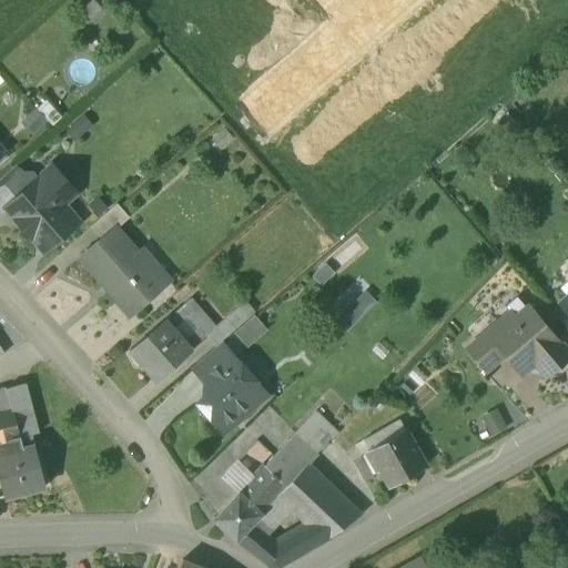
[(46,101),(21,121),(32,133),(48,120),(52,125),(60,118),(46,101)]
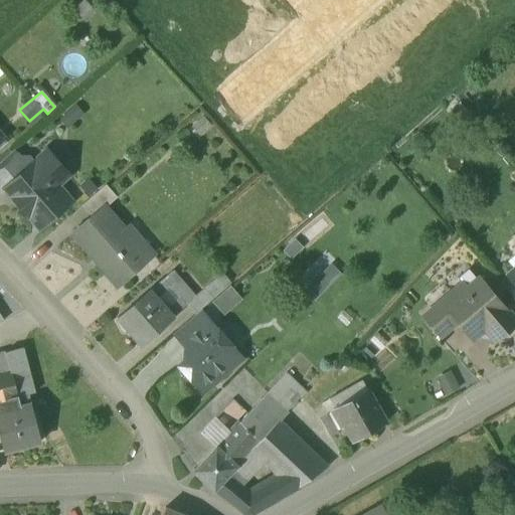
[(71,107),(57,118),(64,127),(81,114),(74,105),(71,107)]
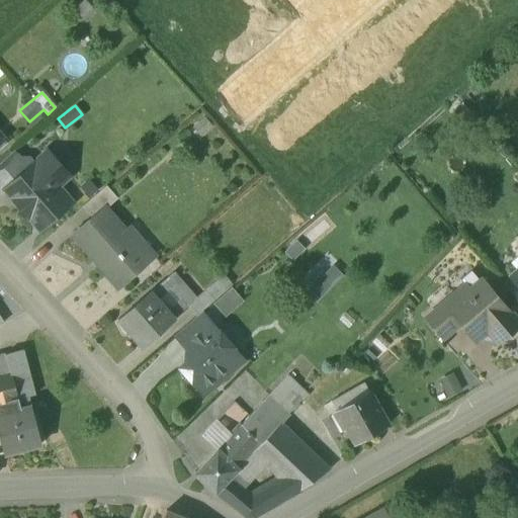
[(13,152),(0,162),(0,191),(2,194),(7,190),(6,189),(21,176),(13,168),(21,161),(13,152)]
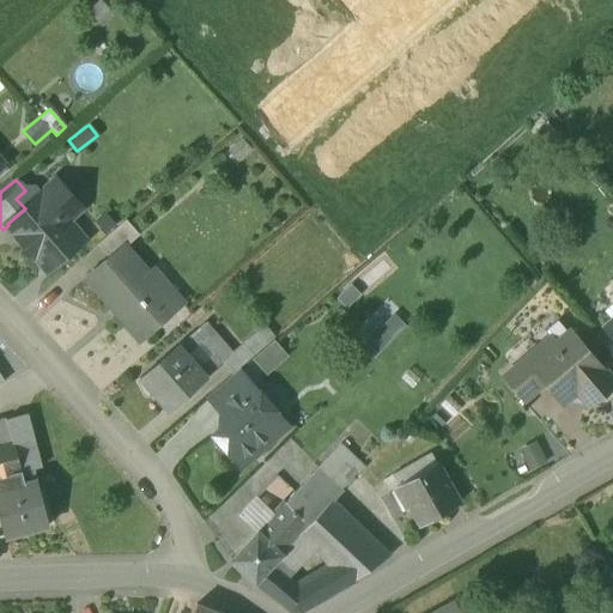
[(53,183),(40,195),(34,188),(28,188),(25,190),(16,199),(25,208),(7,224),(8,225),(47,269),(82,240),(66,222),(76,213),(66,201),(68,200),(70,192),(61,183),(53,183)]
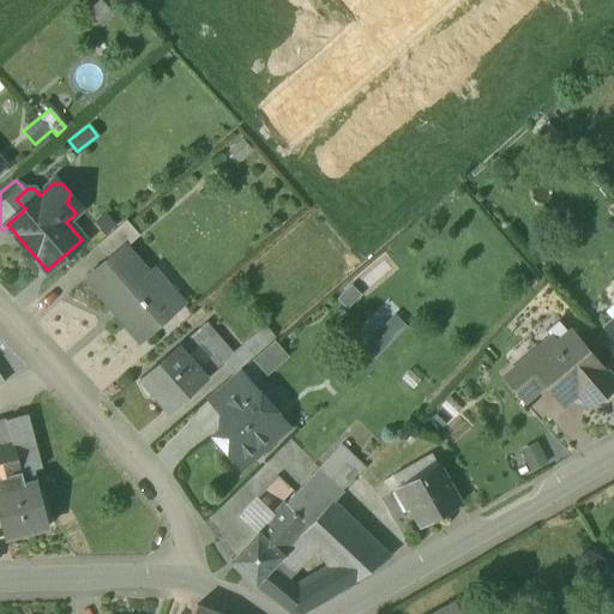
[(126,221),(97,245),(109,259),(124,247),(125,248),(139,236),(126,221)]
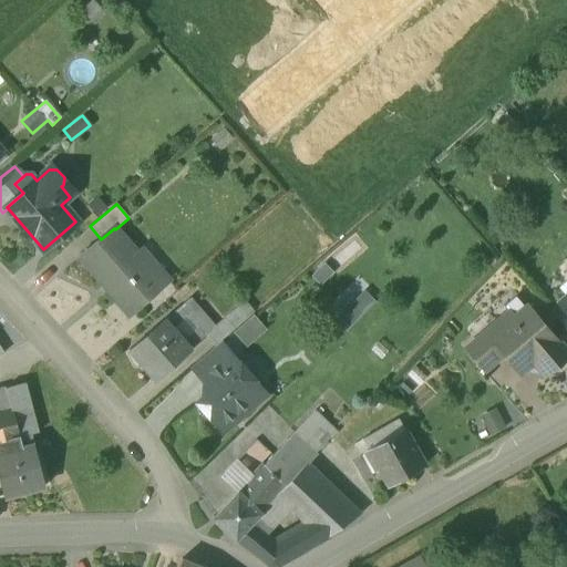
[(101,239),(80,258),(130,315),(164,285),(115,229),(114,228),(101,239)]
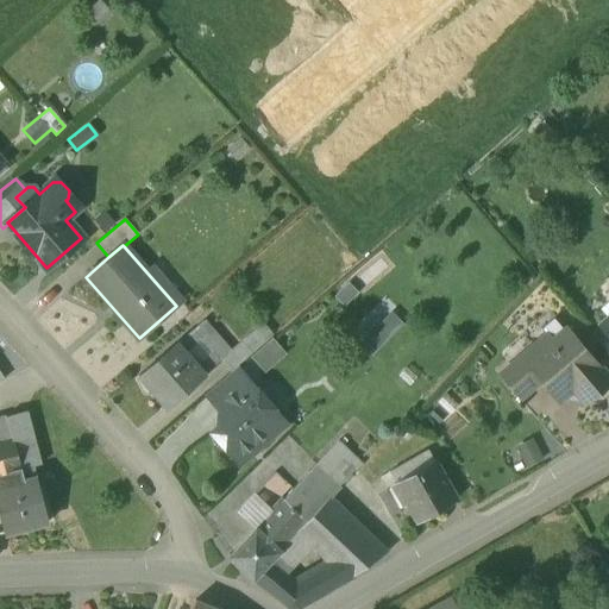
[(374,344),(401,322),(394,312),(365,334),(374,344)]
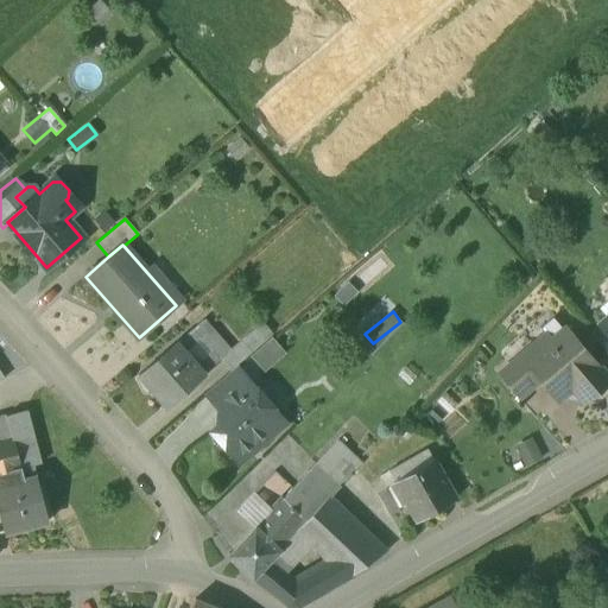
[(215,335),(202,321),(192,329),(206,343),(215,335)]
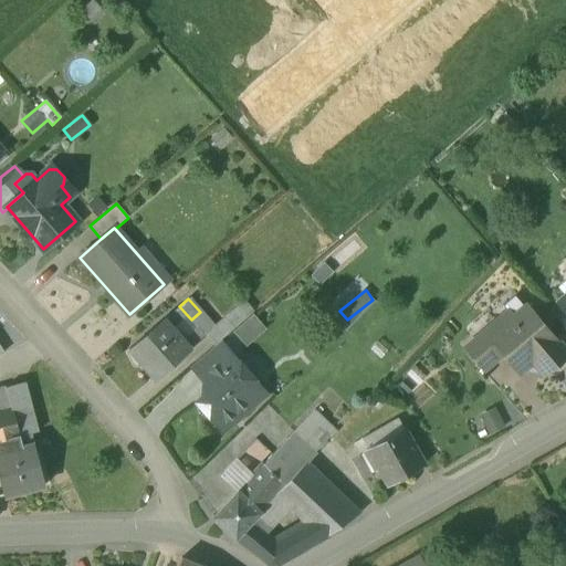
[(241,302),(203,335),(205,335),(215,346),(218,343),(251,313),(241,302)]
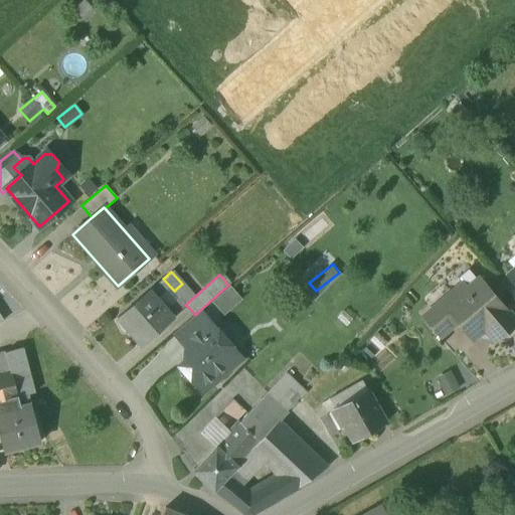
[(163,279),(117,319),(141,346),(173,318),(173,317),(186,305),(185,305),(174,291),(163,279)]
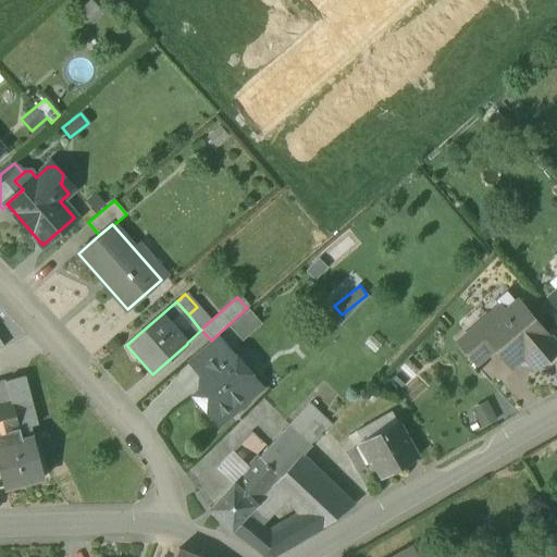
[(556,351),(556,348),(522,308),(509,319),(500,308),(479,326),(478,324),(475,325),(496,349),(509,364),(523,353),(535,368),(547,369),(556,361),(556,351)]
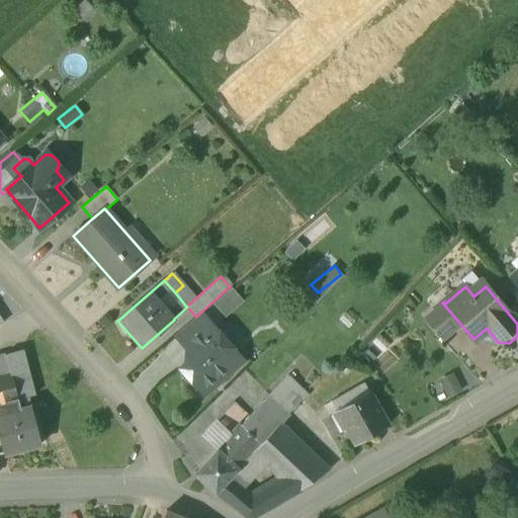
[(461,325),(442,303),(424,319),(441,341),(461,325)]
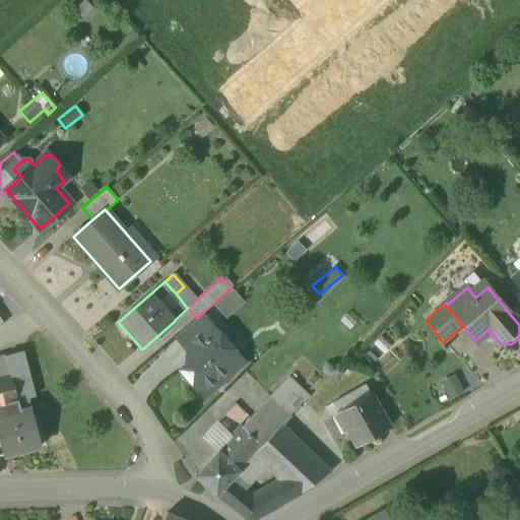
[(197,318),(177,335),(192,352),(215,333),(200,315),(197,318)]
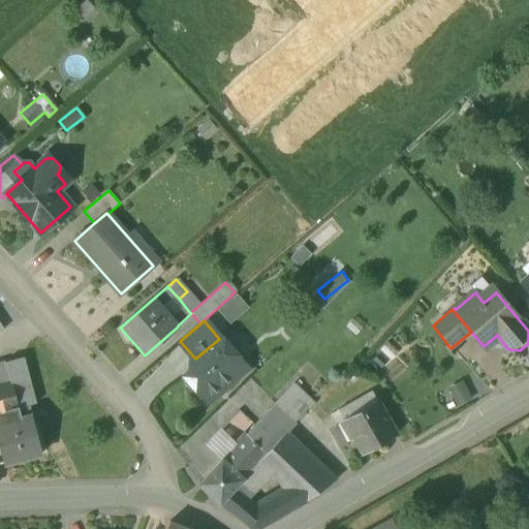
[(219,339),(195,359),(194,367),(185,376),(189,381),(189,385),(194,392),(198,392),(207,401),(246,368),(220,338),(219,339)]
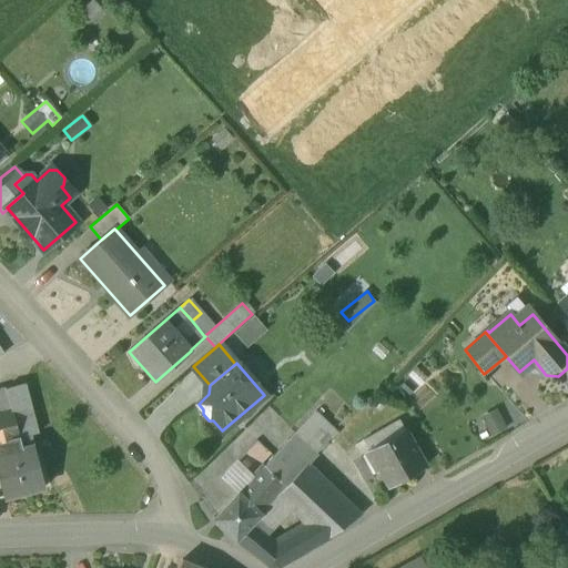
[(24,383),(0,388),(0,443),(20,438),(37,434),(24,383)]
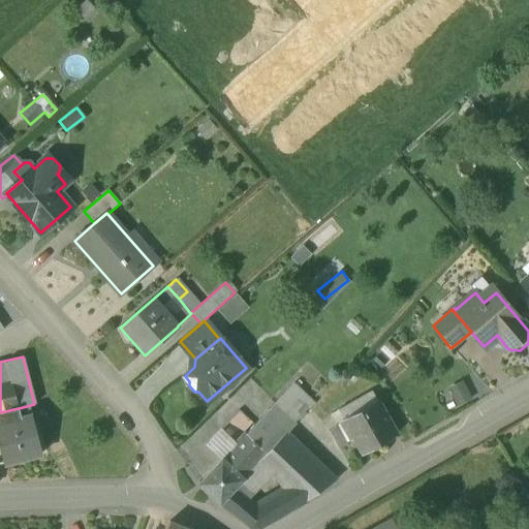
[(452,385),(460,402),(469,397),(461,381),(452,385)]
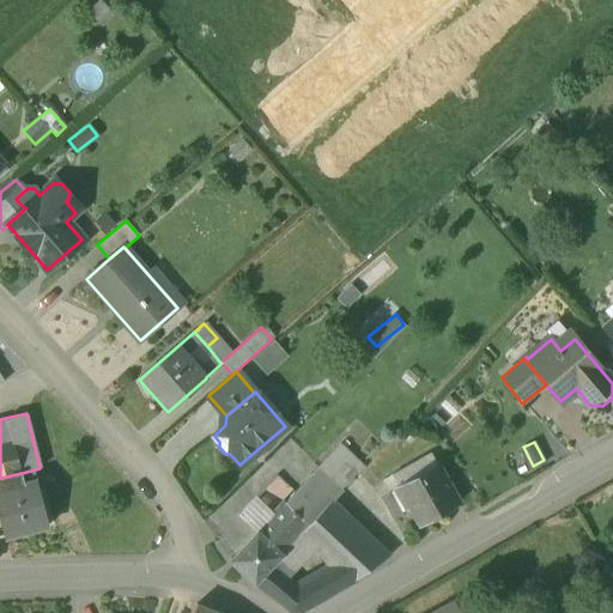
[(359,466),(338,447),(309,478),(329,498),(359,466)]
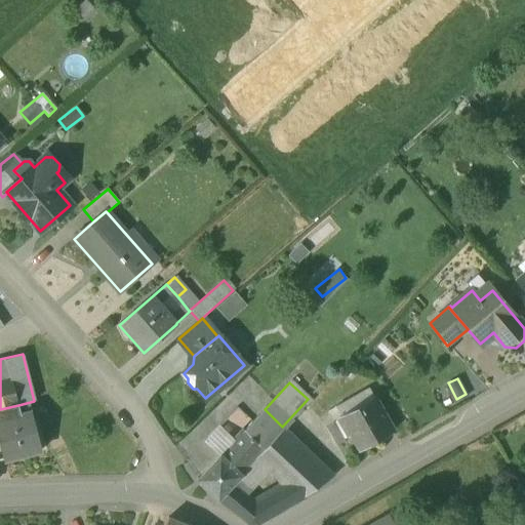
[(367,387),(338,406),(344,413),(372,394),(367,387)]
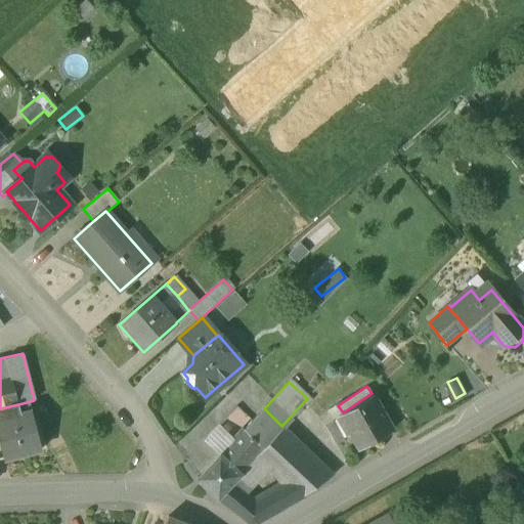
[(374,398),(340,418),(358,449),(392,430),(374,398)]
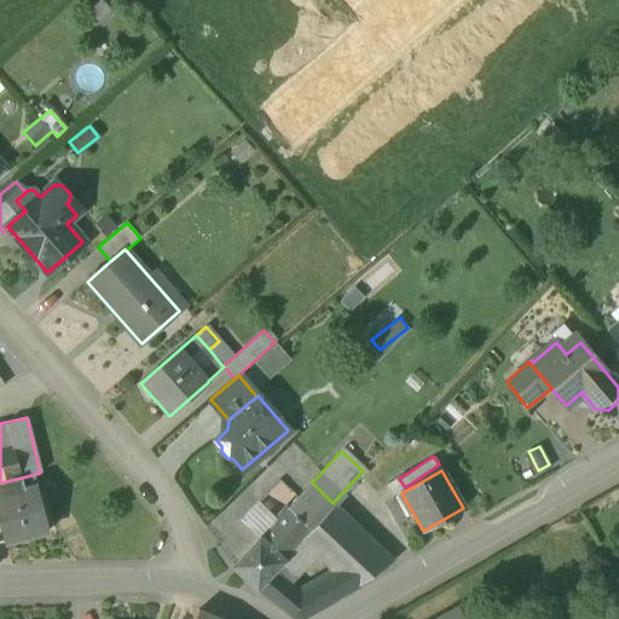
[(22,478),(0,482),(0,527),(4,543),(47,532),(35,486),(24,490),(22,478)]
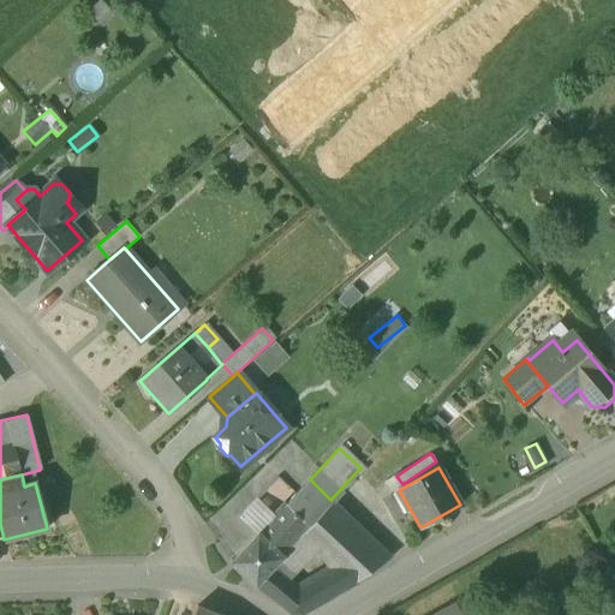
[(310,479),(281,509),(305,532),(341,566),(351,586),(389,560),(330,500),(310,479)]
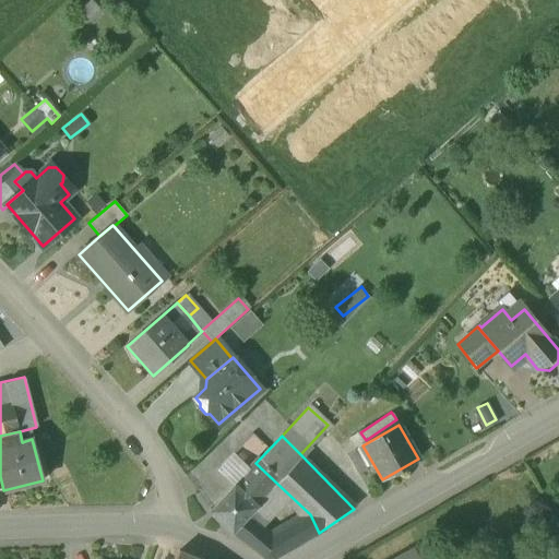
[(233,454),(217,471),(234,487),(234,486),(250,470),(233,454)]
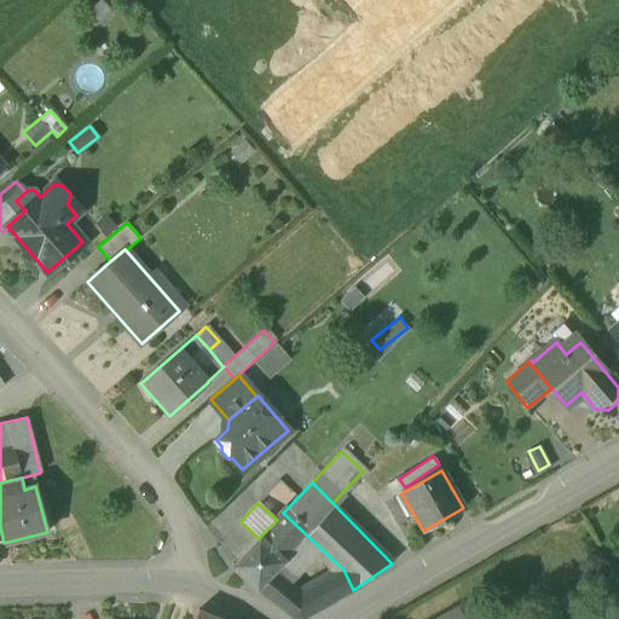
[(277,520),(259,538),(283,561),(307,536),(283,513),(277,520)]
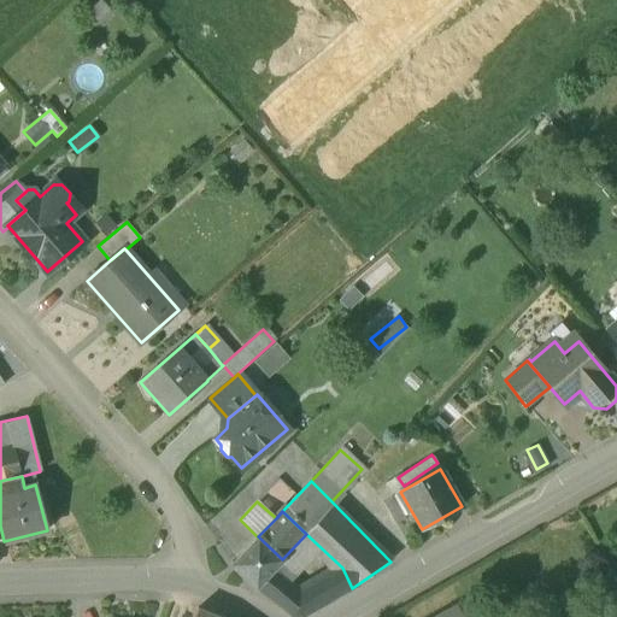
[(282,559),(258,536),(258,538),(233,565),(257,587),(282,559)]
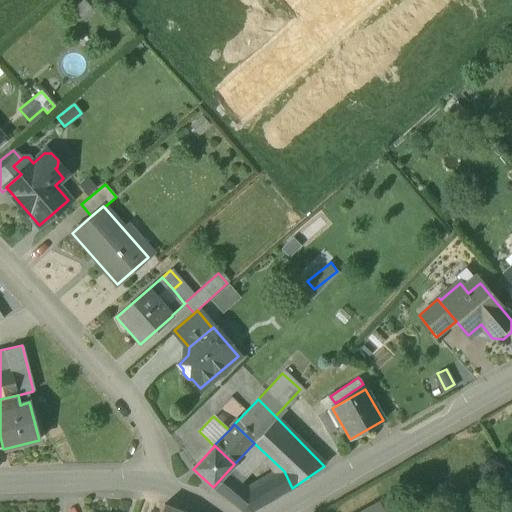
[(284,471),(247,494),(240,489),(230,501),(243,511),(252,511),(292,488),(284,471)]
